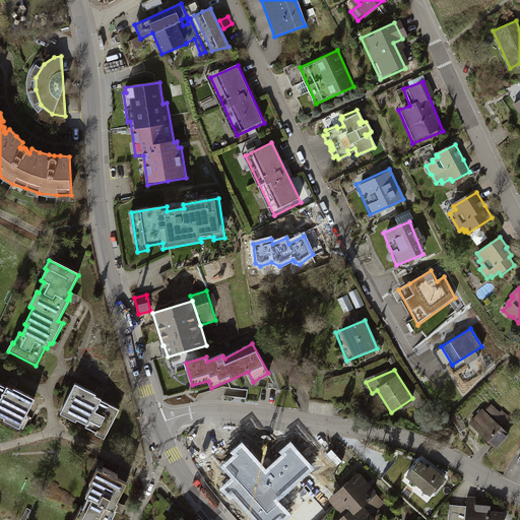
[(98,393),(76,382),(61,411),(78,420),(79,418),(88,424),(86,427),(96,432),(95,435),(103,439),(119,410),(102,401),(103,398),(96,395),(98,393)]
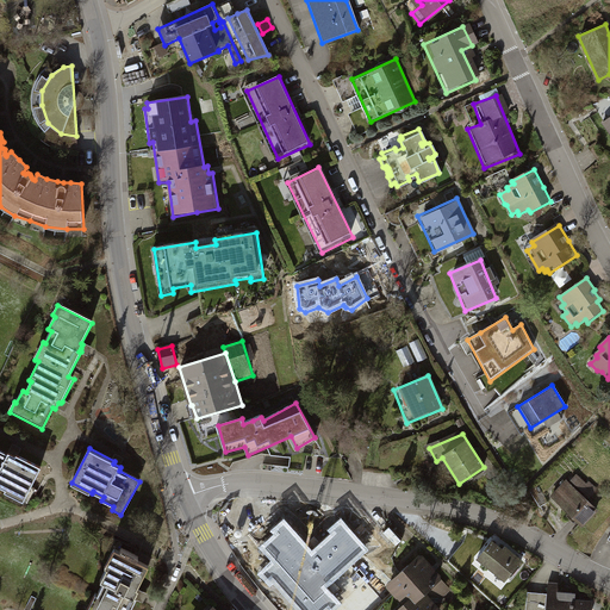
[(0,486),(25,499),(42,467),(16,454),(16,456),(13,456),(8,453),(7,454),(0,449),(0,486)]
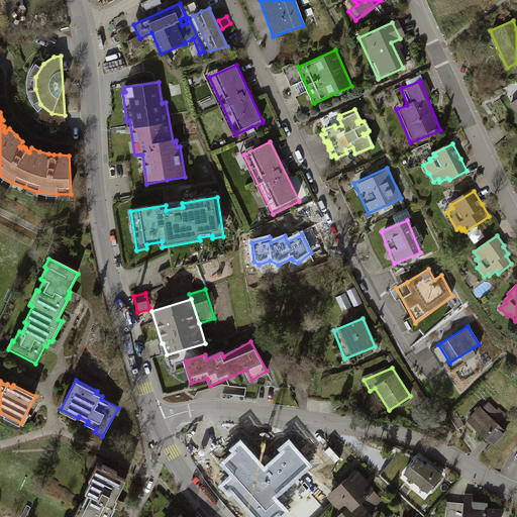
[(504,417),(489,401),(470,420),(495,446),(509,432),(500,422),(504,417)]
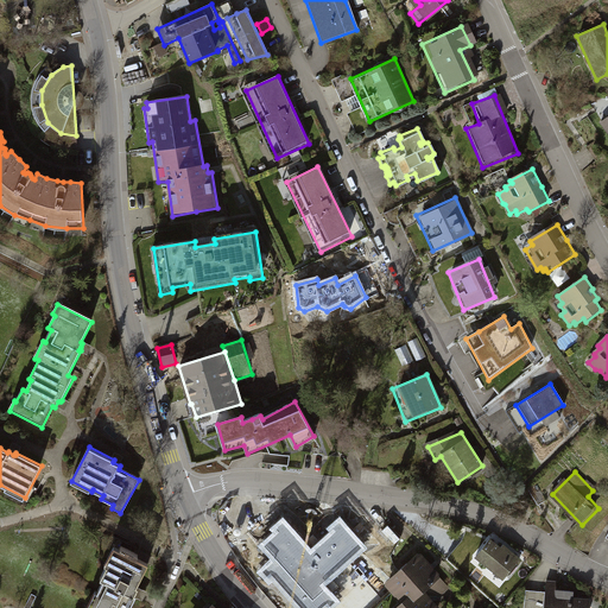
[(546,500),(536,483),(529,488),(538,505),(546,500)]
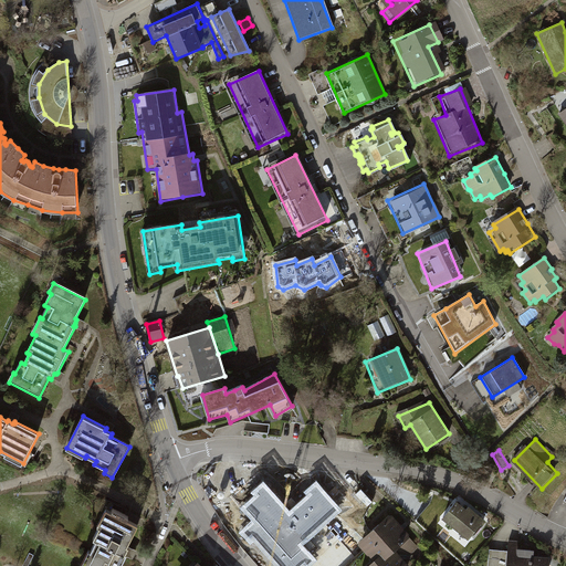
[(244,507),(255,520),(240,533),(249,543),(254,538),(278,565),(304,565),(313,558),(301,544),(341,510),(316,482),(305,493),(308,496),(290,513),(263,483),(253,492),(258,496),(253,500),(244,507)]
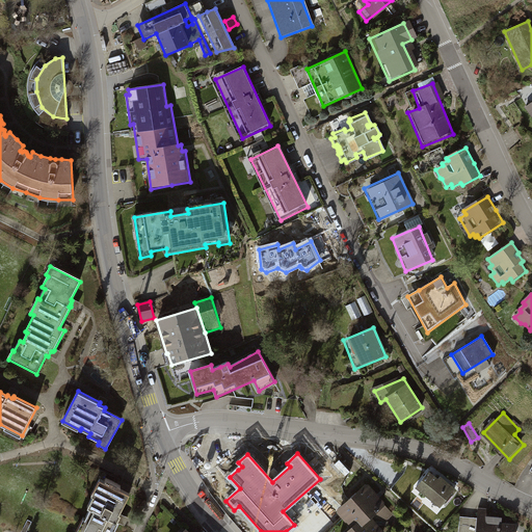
[(439,479),(430,472),(418,486),(442,505),(455,489),(441,477),(439,479)]
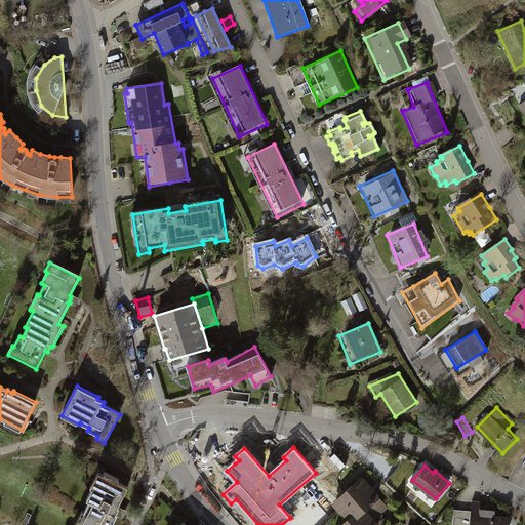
[(126,487),(98,474),(91,487),(93,488),(88,499),(90,500),(84,512),(82,511),(74,524),(111,524),(118,512),(120,509),(117,507),(126,487)]
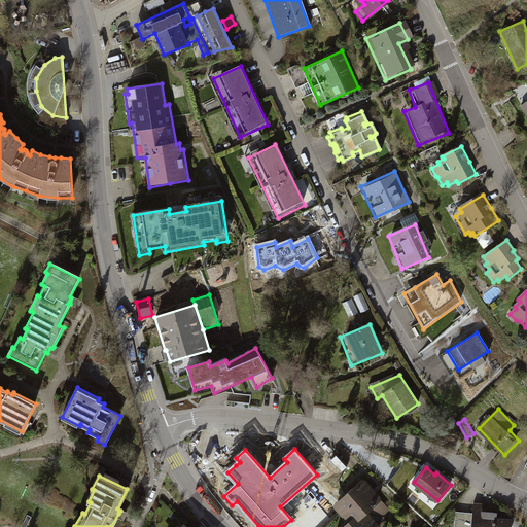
[(381,497),(362,477),(331,505),(346,522),(340,526),(381,526),(382,526),(366,511),(381,497)]
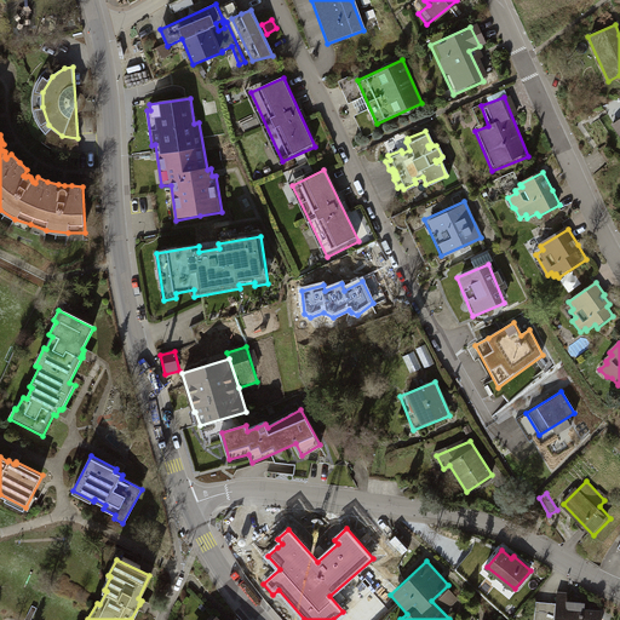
[(556,602),(540,601),(538,619),(545,619),(601,619),(602,608),(586,607),(587,595),(557,592),(556,602)]
